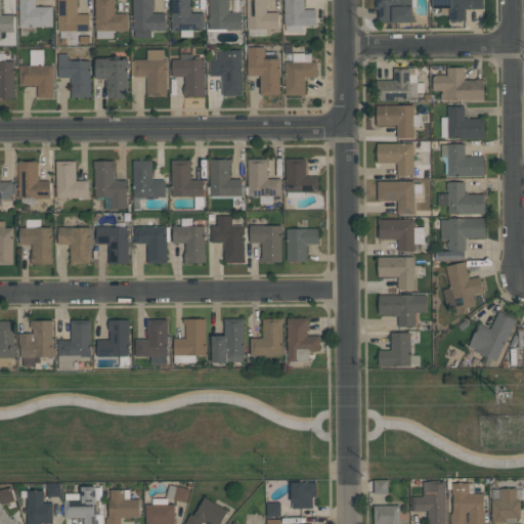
[(0,40),(0,0),(1,0),(1,14),(13,14),(13,31),(1,31),(1,40),(0,40)]
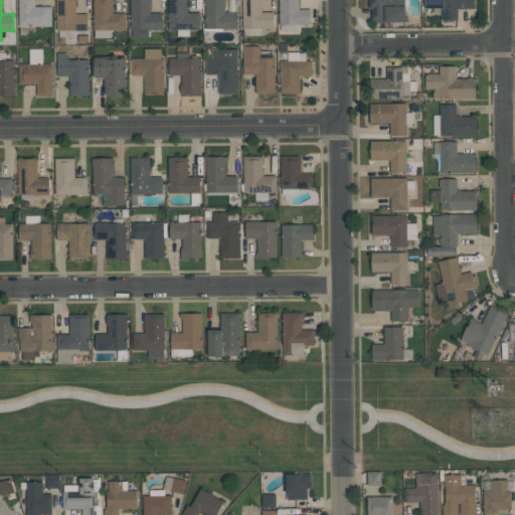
[(18,26),(18,0),(34,0),(34,6),(51,6),(51,26),(34,27),(34,34),(19,34),(19,26),(18,26)]
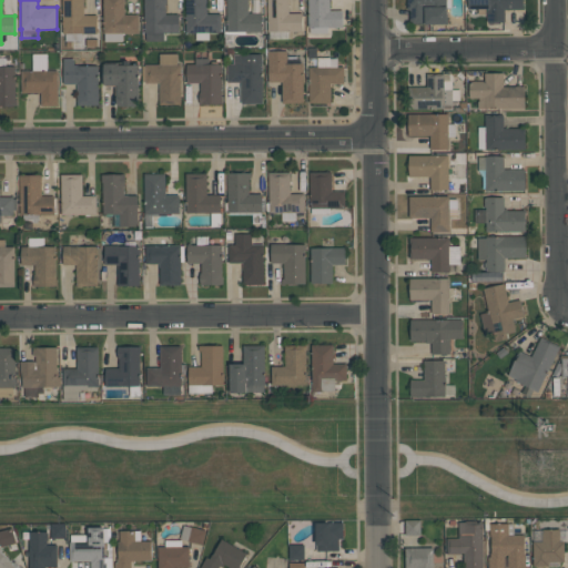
[(81,41),(64,41),(64,33),(62,33),(62,0),(83,0),(83,16),(97,16),(97,33),(81,33),(81,41)]
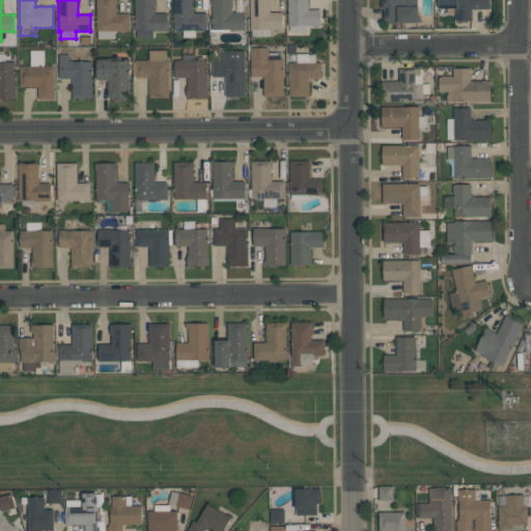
[(116,0),(116,14),(129,14),(129,31),(114,31),(114,38),(98,38),(98,31),(96,31),(95,0),(116,0)]
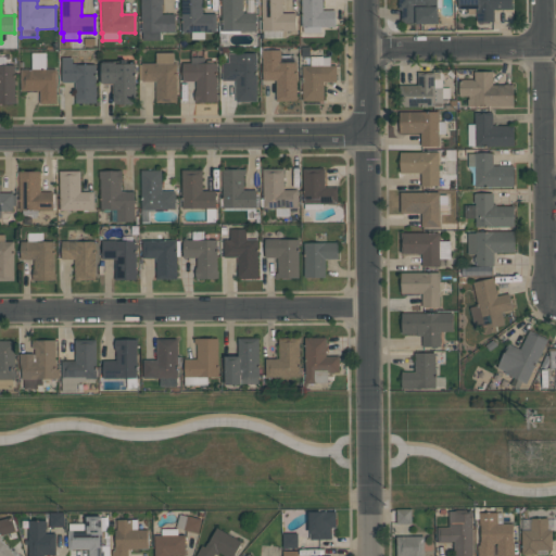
[(142,39),(142,33),(141,33),(140,0),(163,0),(163,5),(162,5),(162,14),(174,14),(174,32),(160,32),(160,39),(142,39)]
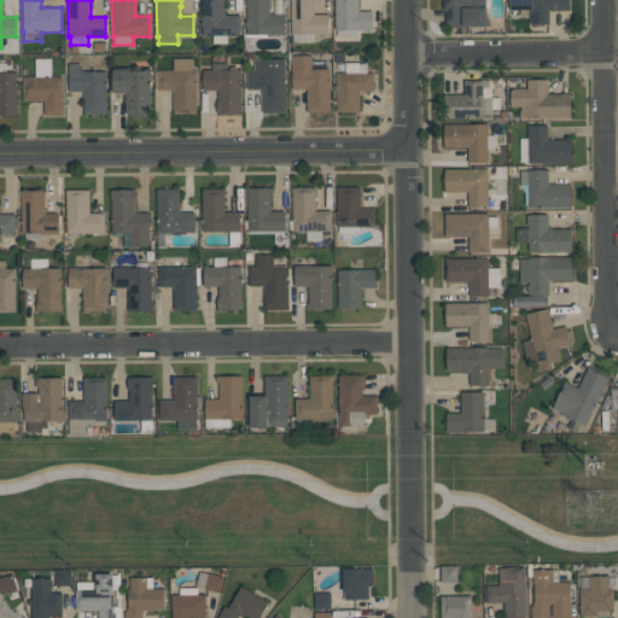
[(225,0),(225,15),(239,15),(239,35),(227,35),(227,44),(213,44),(213,35),(202,35),(202,0),(225,0)]
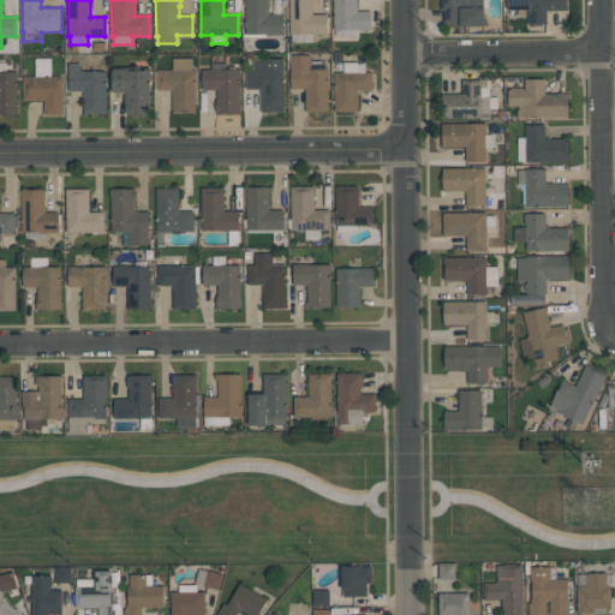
[(282,13),(282,34),(245,34),(245,0),(269,0),(269,13),(282,13)]
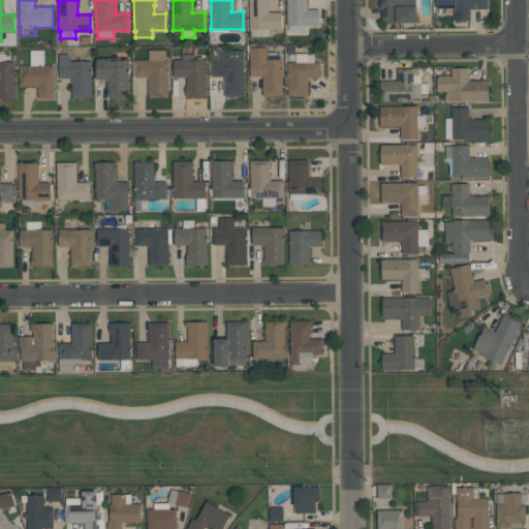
[(269,0),(269,12),(281,11),(281,29),(249,29),(249,0),(269,0)]
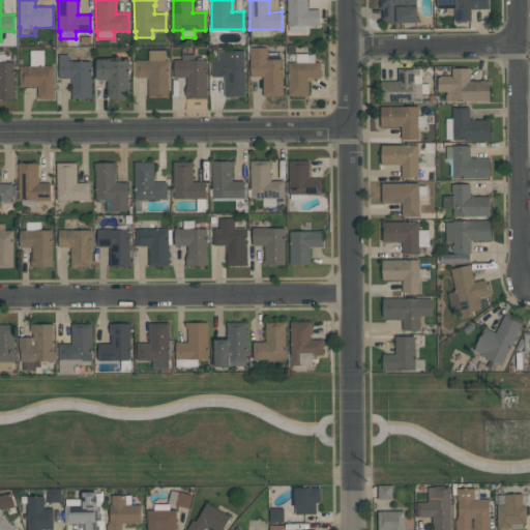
[(287,26),(287,0),(307,0),(307,9),(319,9),(320,25),(305,25),(305,31),(289,31),(289,26),(287,26)]
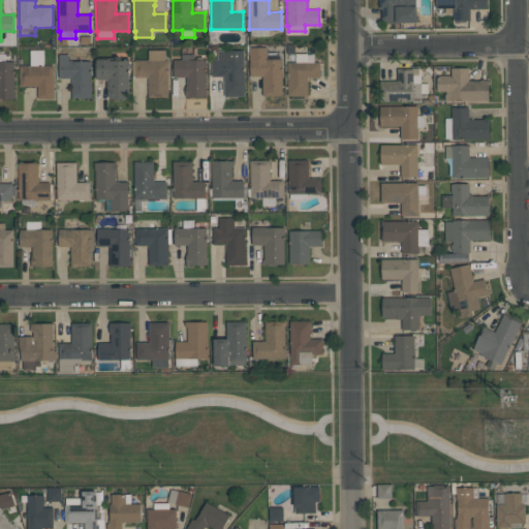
[(419,0),(419,7),(416,7),(416,22),(381,22),(381,9),(378,9),(378,0),(419,0)]
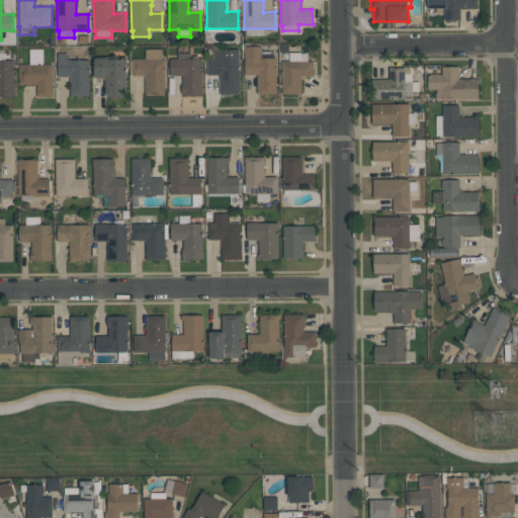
[(477,0),(477,8),(460,8),(460,20),(443,20),(443,8),(426,8),(426,0),(477,0)]
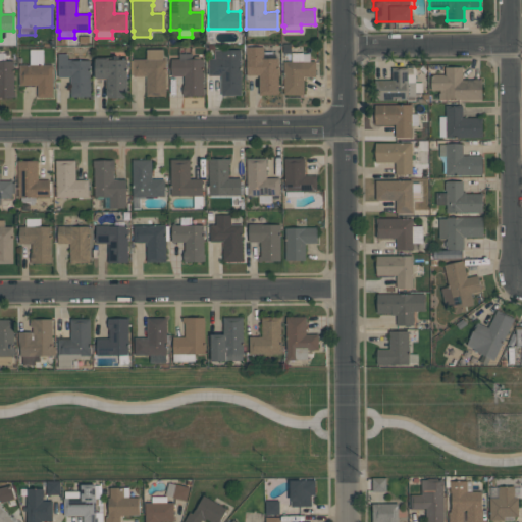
[(247,74),(247,59),(246,59),(246,47),(263,46),(263,58),(277,58),(278,94),(259,94),(259,74),(247,74)]
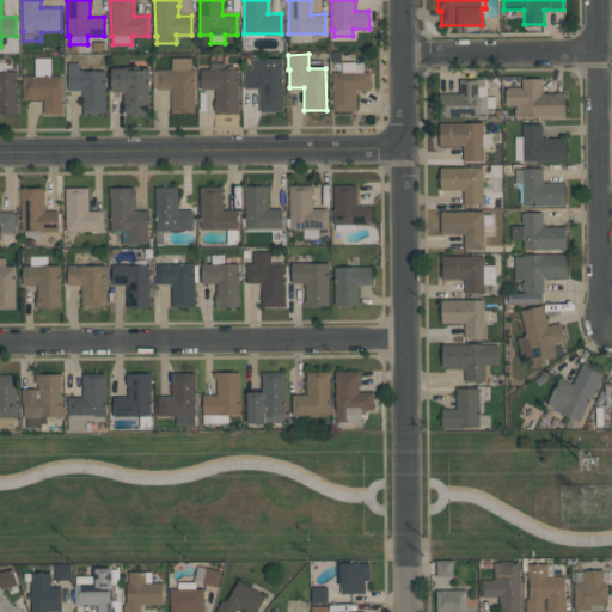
[(23,99),(23,75),(35,75),(34,57),(50,57),(50,75),(61,75),(62,114),(43,114),(43,99),(23,99)]
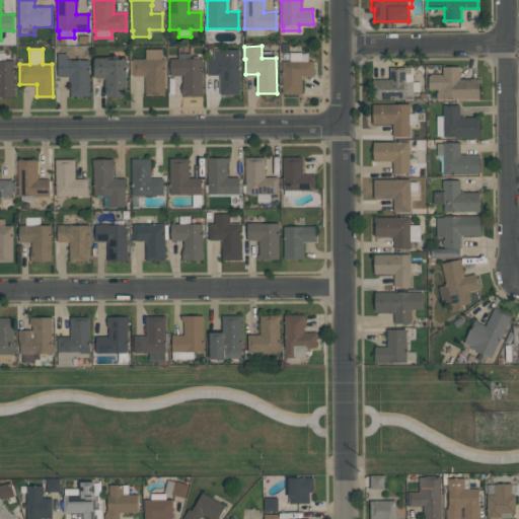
[(164,95),(145,95),(145,75),(133,75),(133,74),(130,74),(130,60),(132,60),(132,58),(145,58),(145,49),(161,49),(162,59),(164,59),(164,95)]
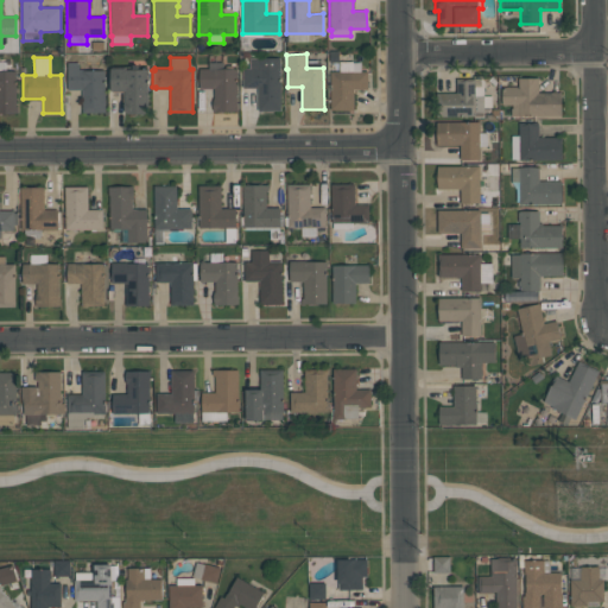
[(280,57),(282,111),(258,112),(257,88),(244,88),(242,68),(249,68),(249,58),(280,57)]
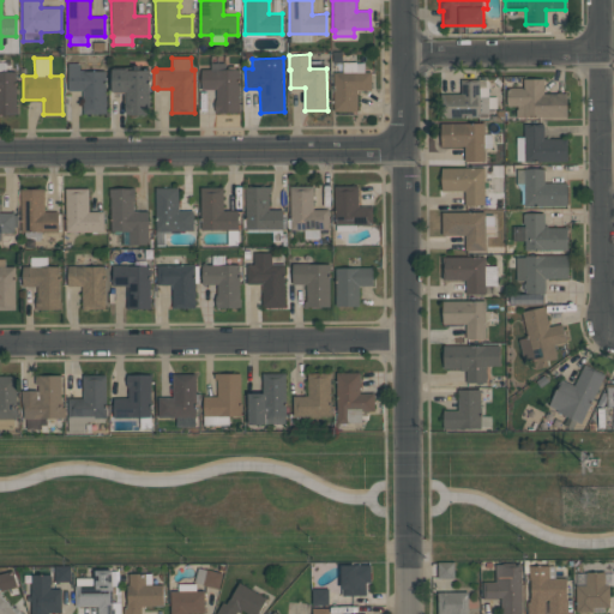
[(333,110),(333,72),(343,72),(343,61),(356,61),(356,62),(365,62),(365,72),(371,71),(372,90),(356,90),(357,110),(333,110)]
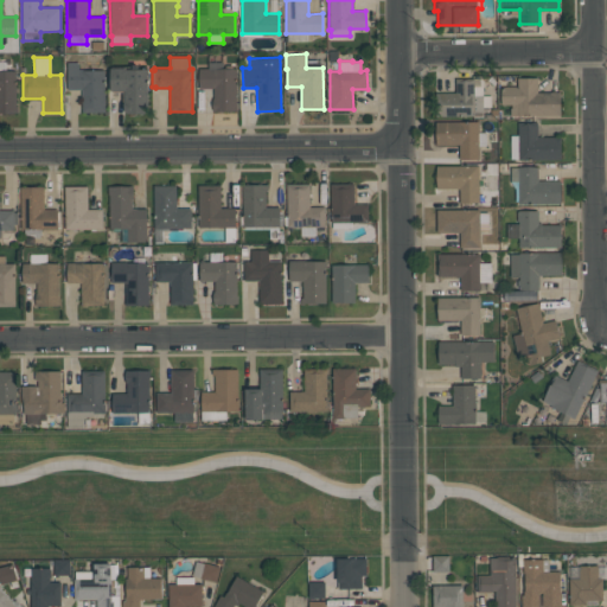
[(199,88),(199,69),(209,69),(208,62),(223,62),(223,69),(224,69),(225,65),(231,65),(234,69),(236,69),(236,103),(237,103),(237,110),(212,110),(212,98),(213,98),(213,88),(199,88)]
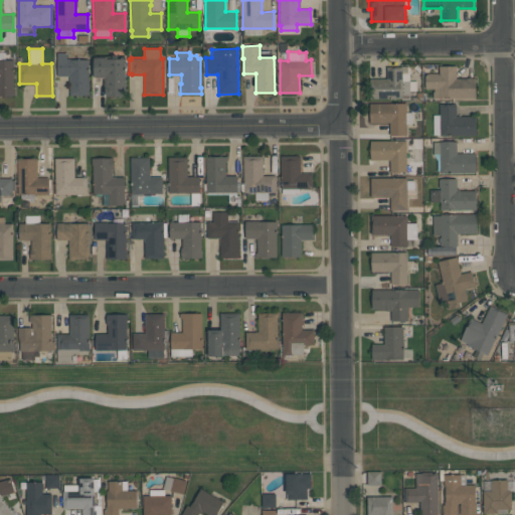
[(69,96),(69,75),(57,76),(57,53),(66,53),(66,58),(69,58),(70,59),(89,59),(89,95),(69,96)]
